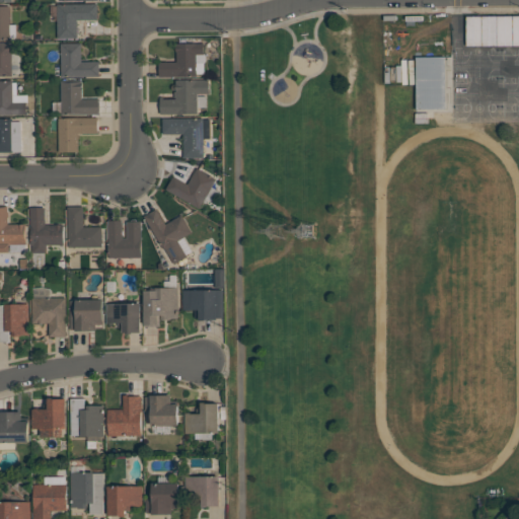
[(77,38),(58,39),(57,4),(97,3),(98,19),(77,19),(77,38)]
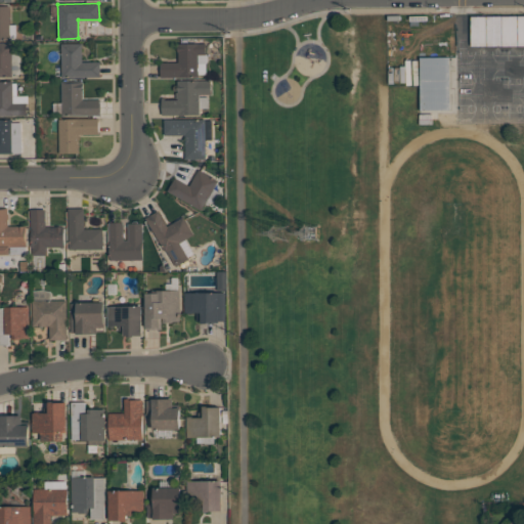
[(10,40),(0,40),(0,6),(10,6),(10,40)]
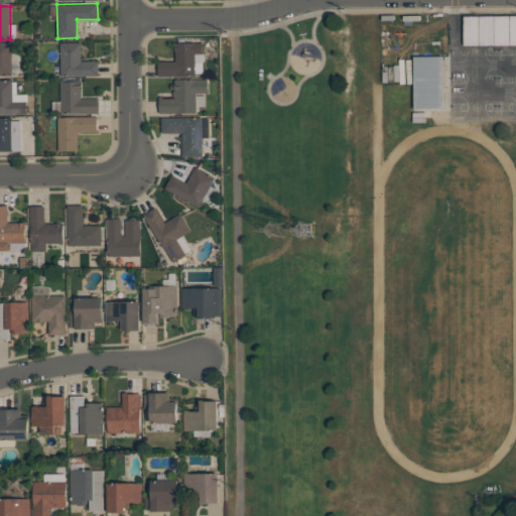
[(0,76),(0,42),(12,42),(12,76),(0,76)]
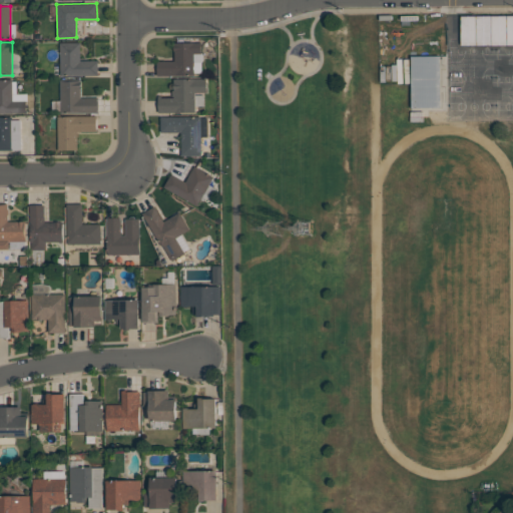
[(98,75),(60,75),(60,42),(80,42),(80,60),(98,60),(98,75)]
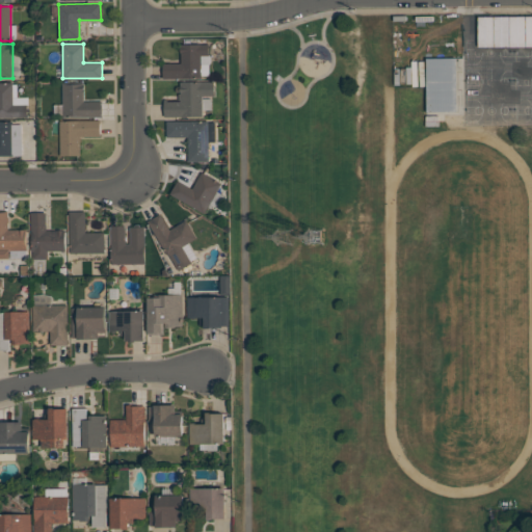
[(163,63),(181,63),(181,44),(209,44),(209,55),(202,55),(202,78),(163,78),(163,63)]
